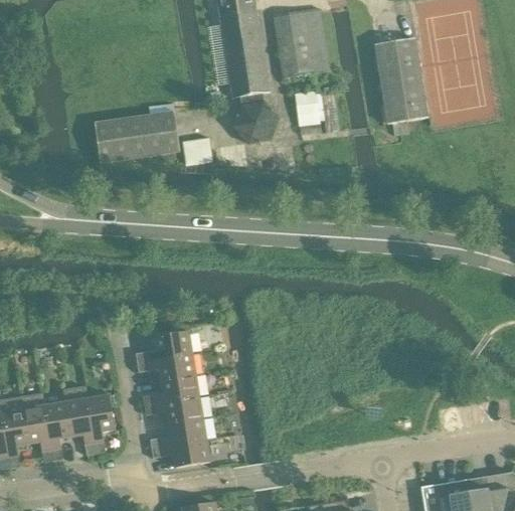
[(217,0),(232,96),(270,91),(255,0),(217,0)]
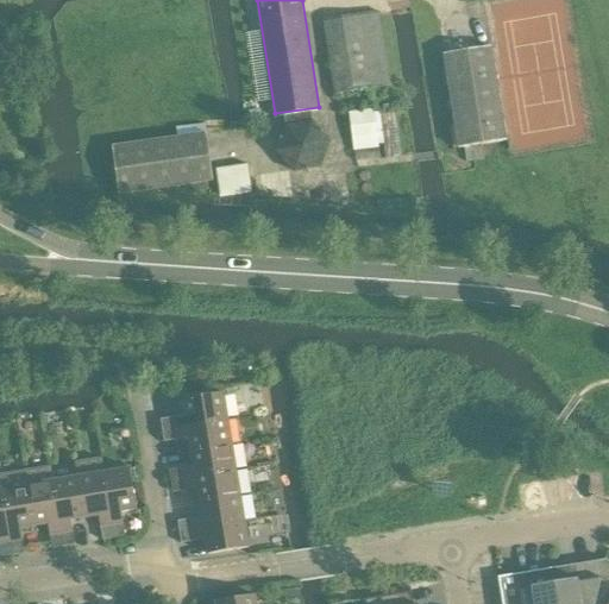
[(332,93),(388,85),(376,10),(321,19),(332,93)]
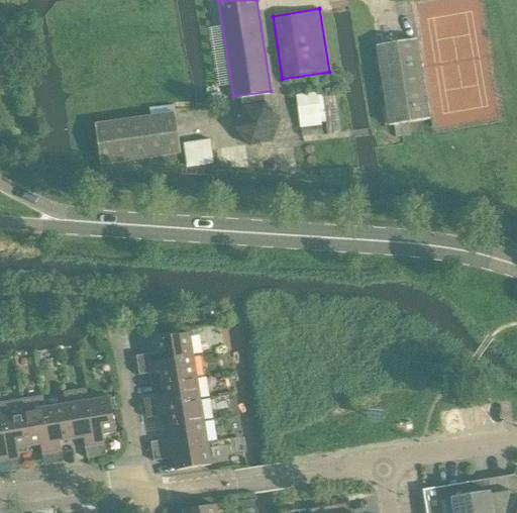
[(389,122),(429,116),(416,36),(377,42),(389,122)]
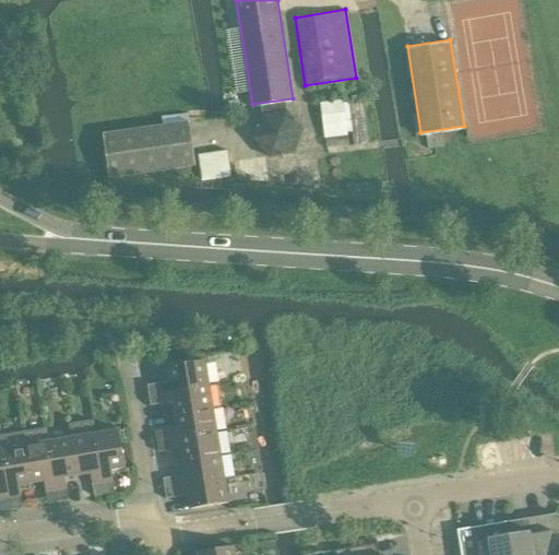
[(347,130),(343,102),(343,98),(320,101),(324,136),(347,132),(347,130)]
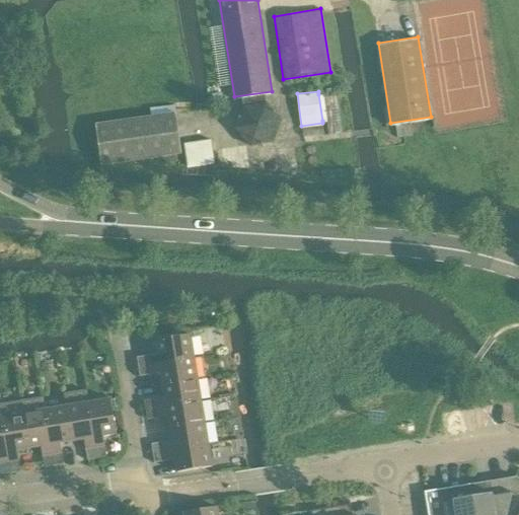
[(250,144),(274,140),(282,118),(267,98),(244,101),(236,125),(250,144)]
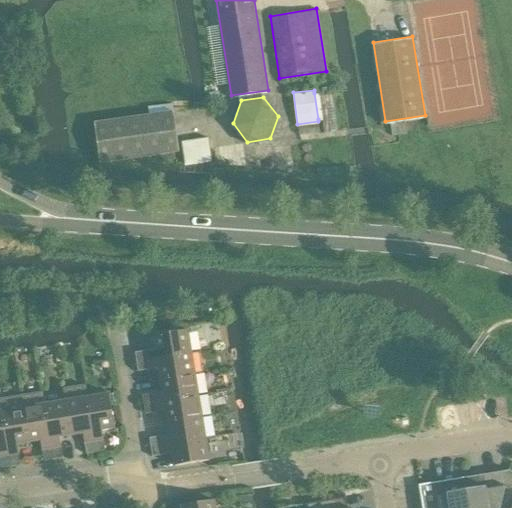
[(100,160),(179,149),(173,109),(94,120),(100,160)]
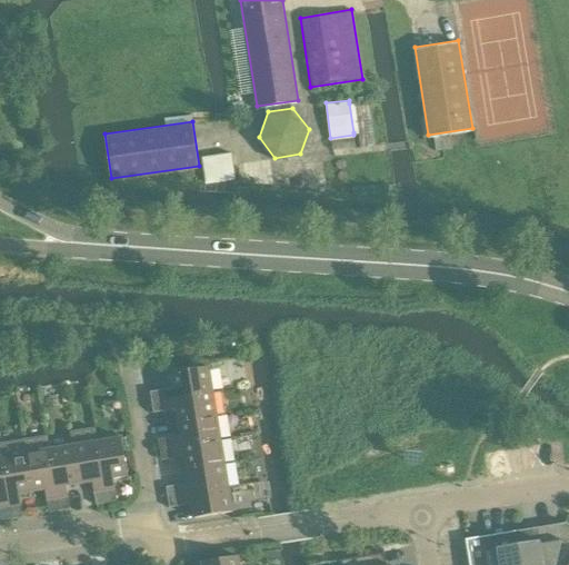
[(206,179),(235,175),(231,150),(202,155),(206,179)]
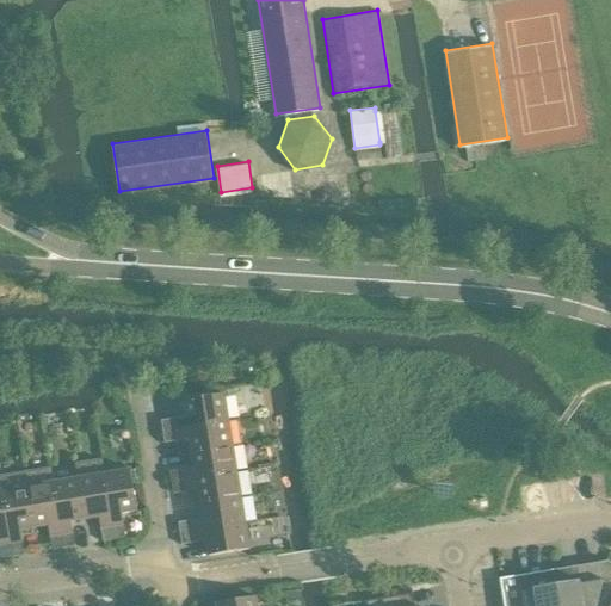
[(162,428),(228,418),(223,391),(183,397),(185,413),(161,418),(162,428)]
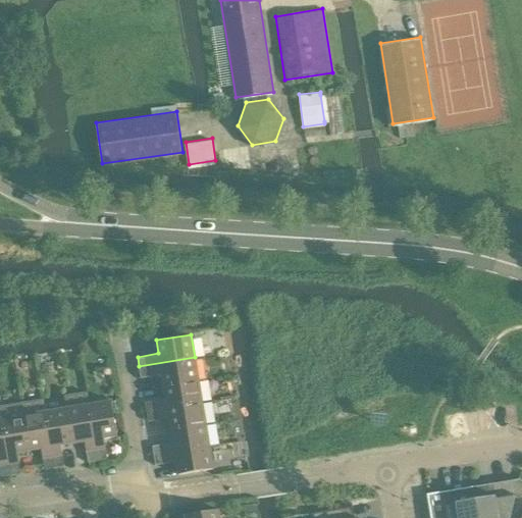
[(163,384),(198,378),(195,357),(139,366),(141,375),(151,374),(161,372),(163,384)]
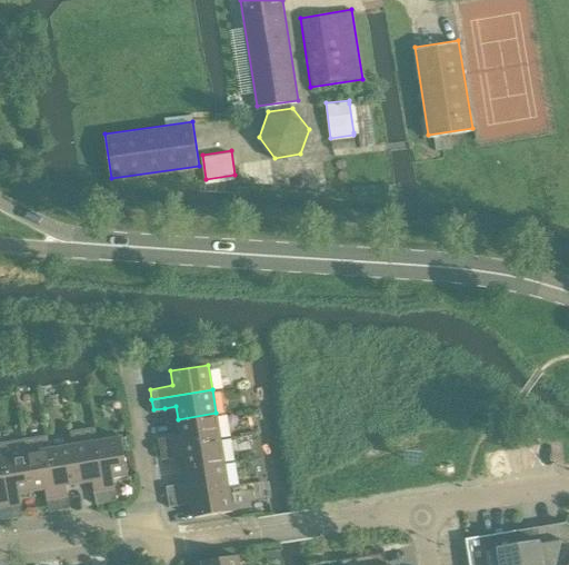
[(159,447),(220,437),(216,413),(178,419),(180,433),(158,436),(159,447)]
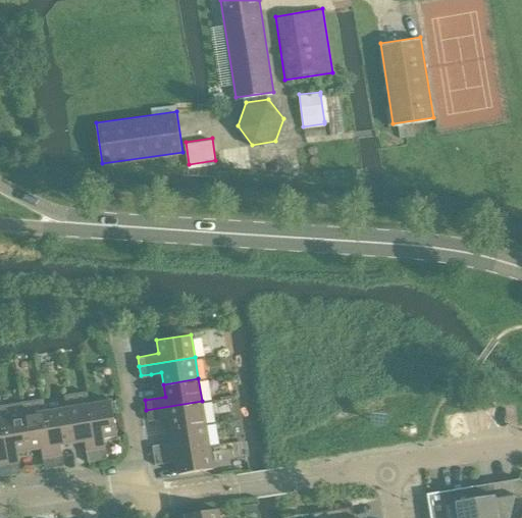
[(64,394),(66,406),(72,442),(85,439),(88,460),(97,459),(88,403),(86,391),(64,394)]
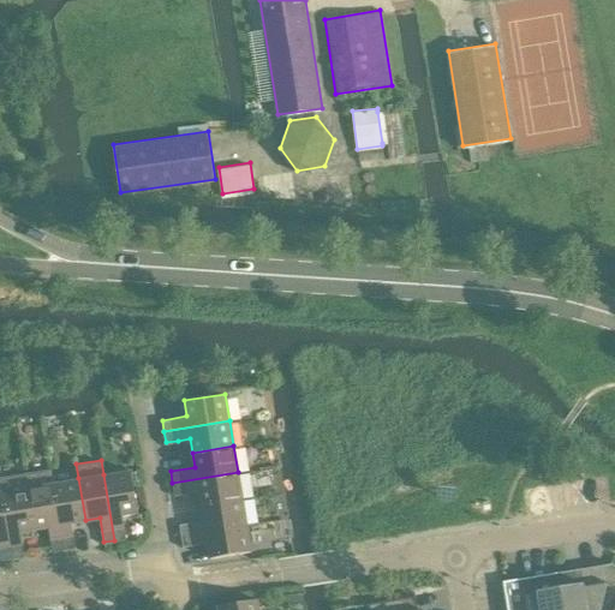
[(51,468),(24,472),(27,486),(34,528),(48,526),(52,550),(64,549),(53,483),(51,468)]
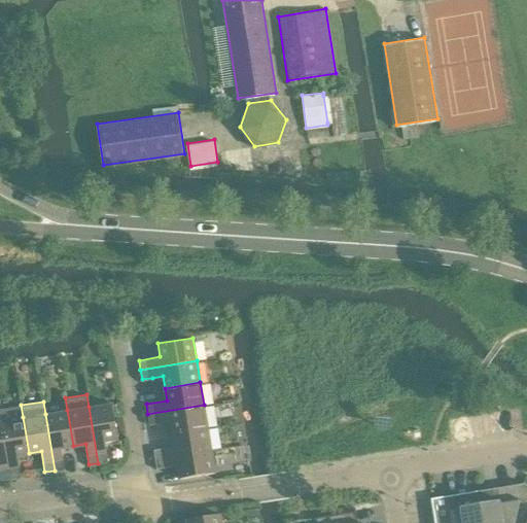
[(112,403),(89,407),(98,463),(108,461),(105,441),(118,439),(112,403)]
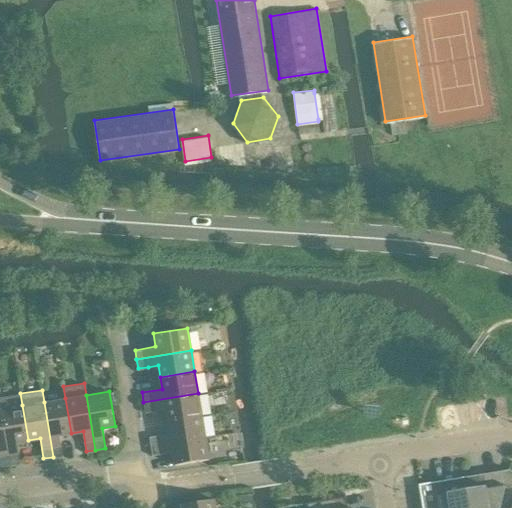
[(20,393),(0,396),(0,401),(10,464),(20,462),(17,442),(28,440),(22,405),(20,393)]
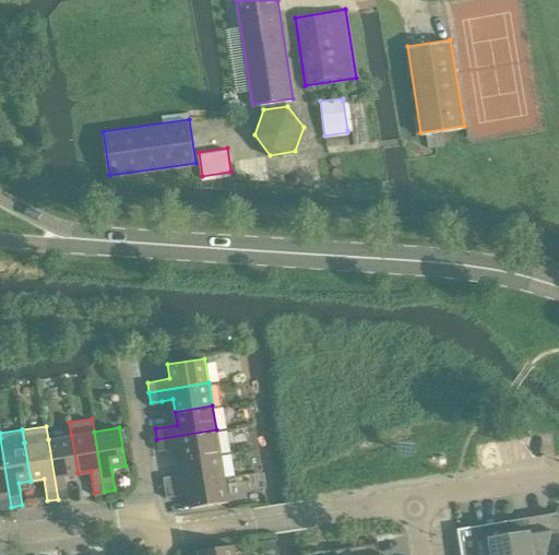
[(180,446),(182,459),(221,452),(216,429),(156,439),(158,449),(180,446)]
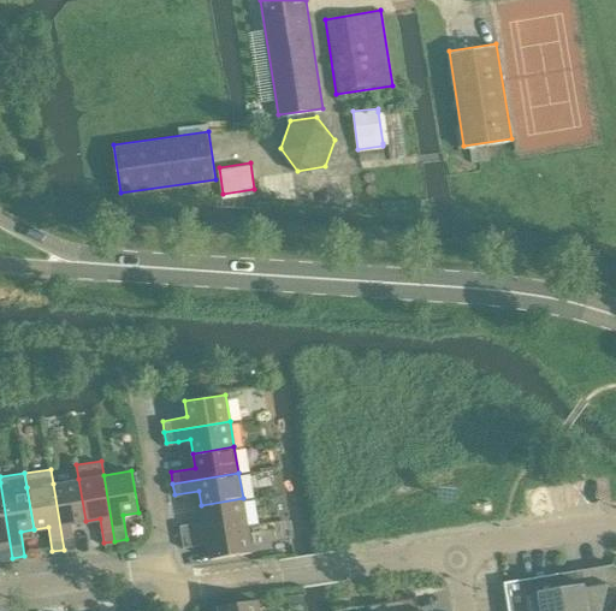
[(78,479),(53,484),(64,550),(75,547),(71,523),(86,521),(78,479)]
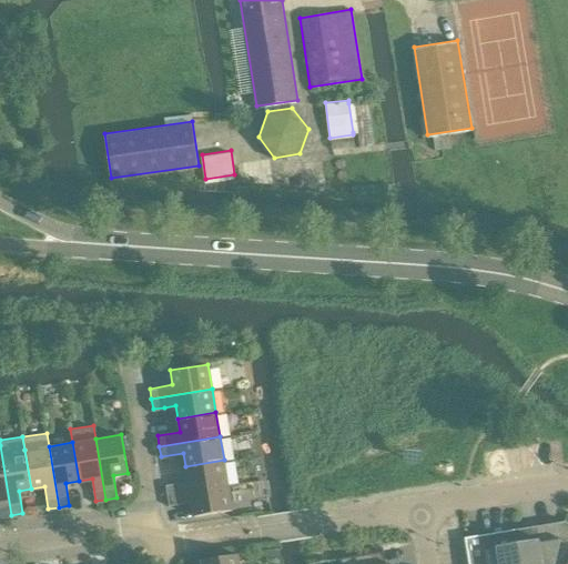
[(0,511),(1,516),(11,515),(0,445),(0,511)]
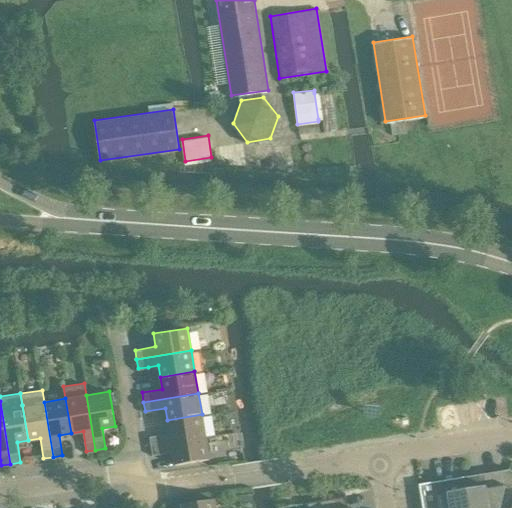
[(150,444),(161,442),(205,435),(202,414),(167,420),(169,432),(149,435),(150,444)]
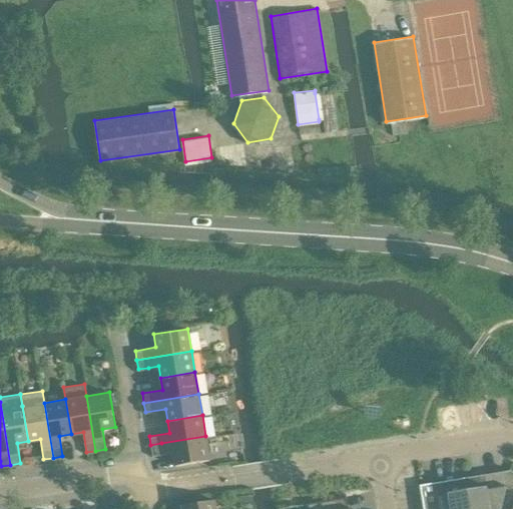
[(152,455),(163,453),(172,451),(174,464),(209,459),(205,436),(161,443),(150,445),(152,455)]
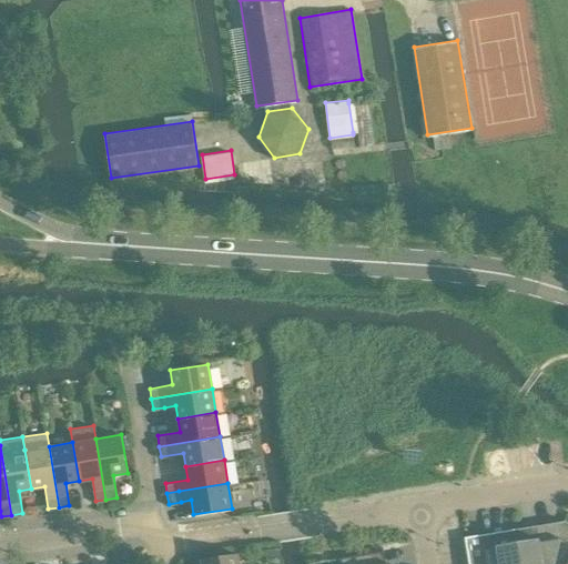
[(520,563),(554,563),(565,519),(515,527),(520,563)]
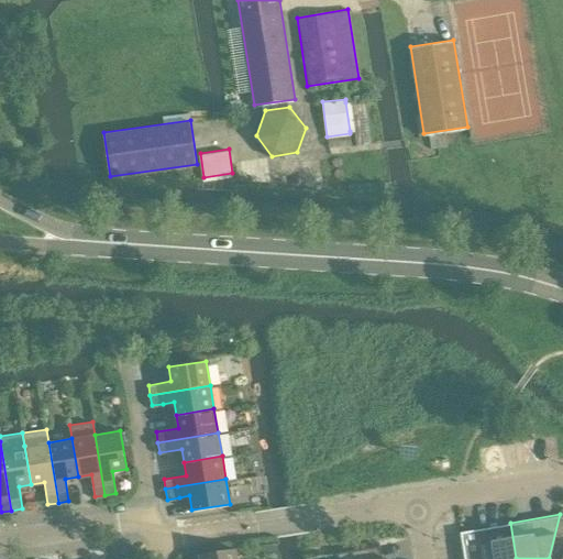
[(549,558),(562,558),(562,516),(560,514),(549,558)]
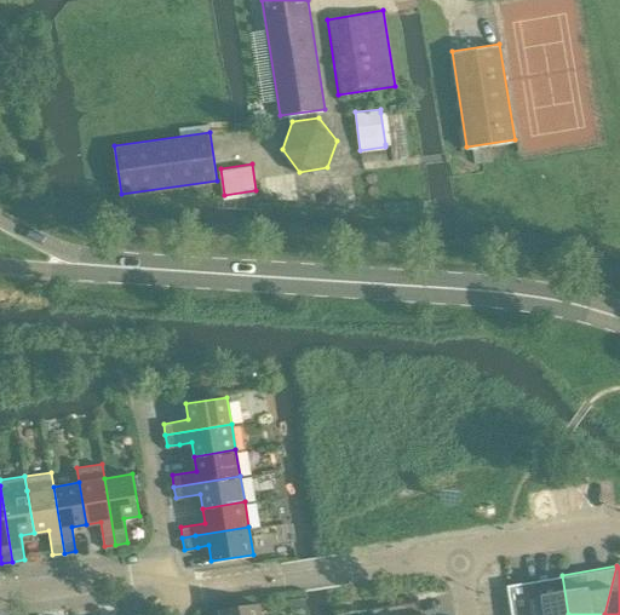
[(511,614),(568,614),(562,575),(507,584),(511,614)]
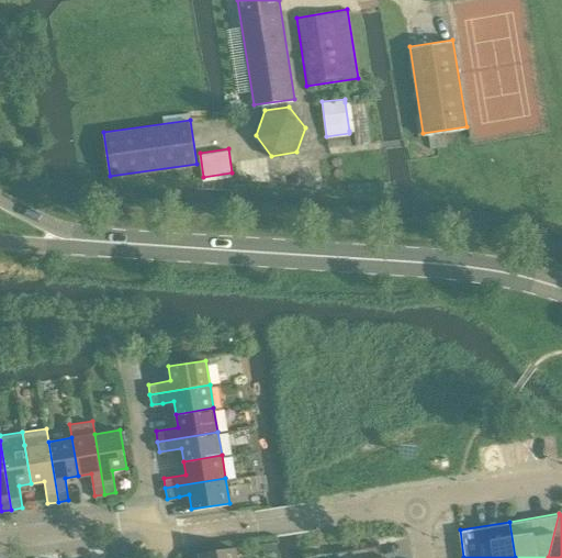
[(258,543),(259,553),(273,550),(271,540),(258,543)]
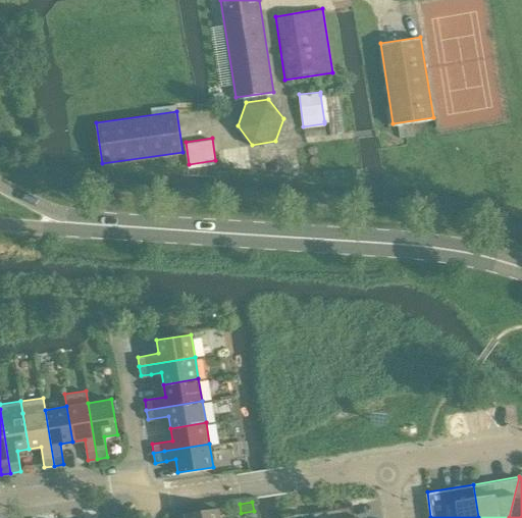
[(312,511),(313,517),(358,517),(358,516),(355,516),(353,504),(312,511)]
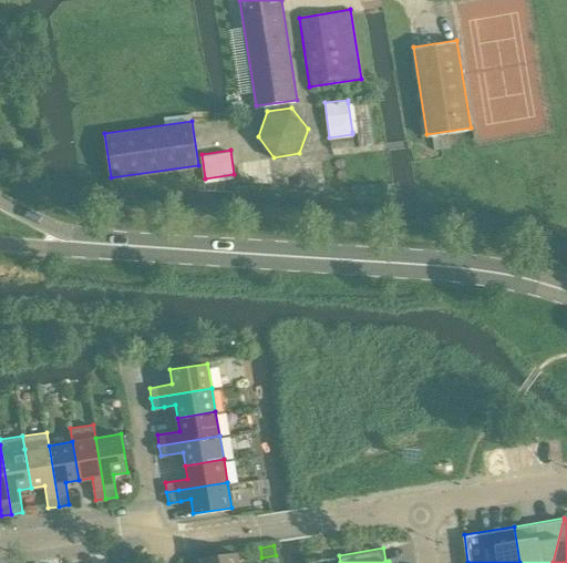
[(238,562),(237,552),(200,558),(200,562),(238,562)]
